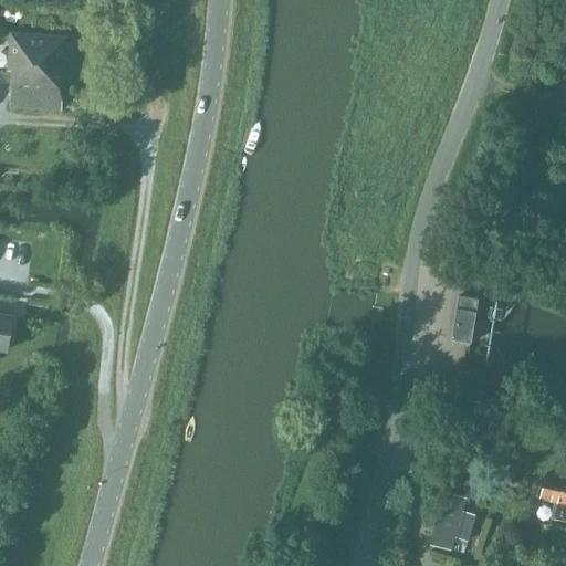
[(10,106),(62,111),(67,38),(11,33),(9,71),(13,72),(10,106)]
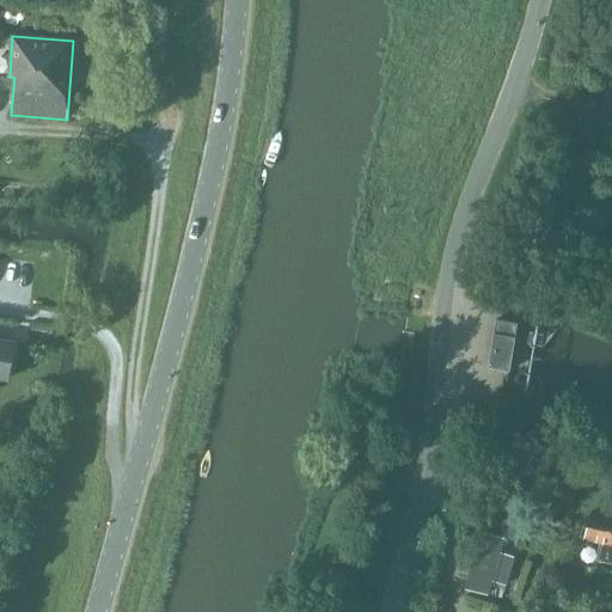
[(512,324),(502,323),(493,322),(488,368),(507,371),(512,324)]
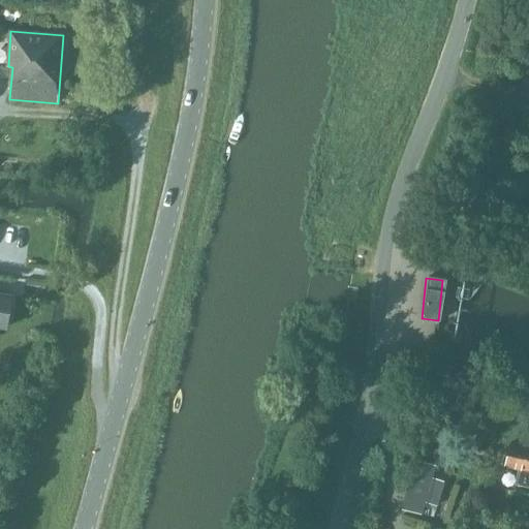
[(0,325),(8,327),(12,297),(0,294),(0,325)]
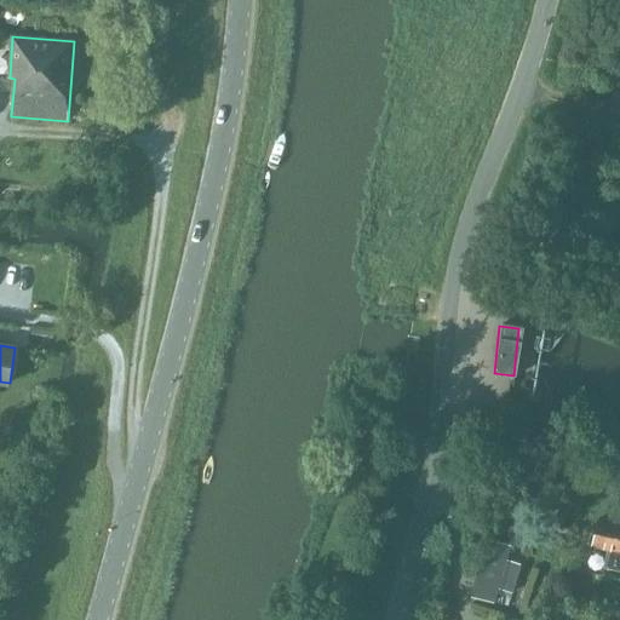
[(602,569),(619,573),(619,526),(597,521),(591,547),(606,551),(602,569)]
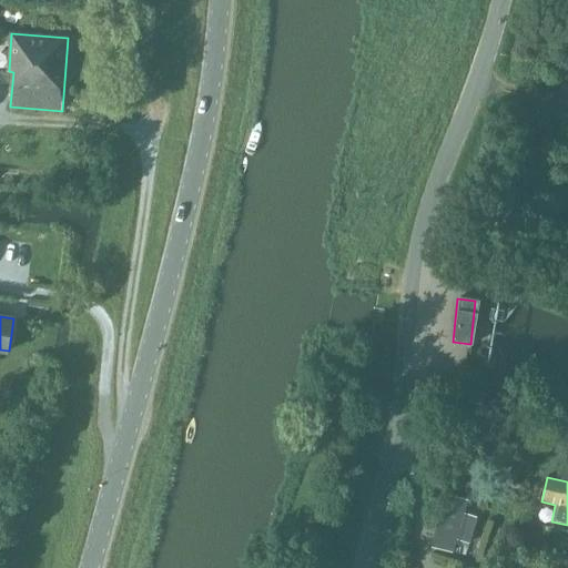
[(446,496),(428,546),(449,554),(454,538),(469,543),(478,517),(463,511),(466,503),(446,496)]
